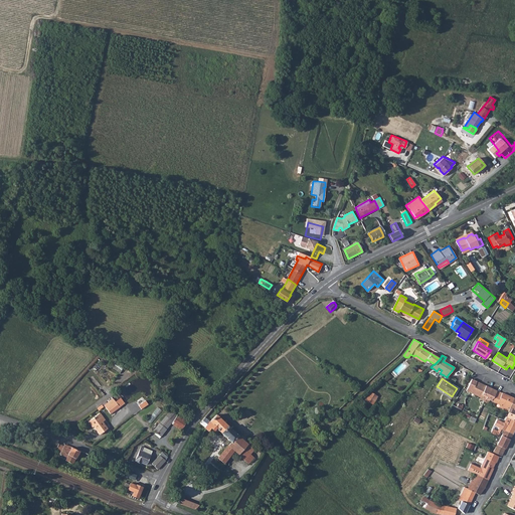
[(471,379),(466,389),(472,392),(472,391),(481,395),(481,394),(486,396),(485,399),(490,400),(491,400),(492,398),(493,398),(496,390),(485,385),(484,387),(476,383),(477,382),(471,379)]
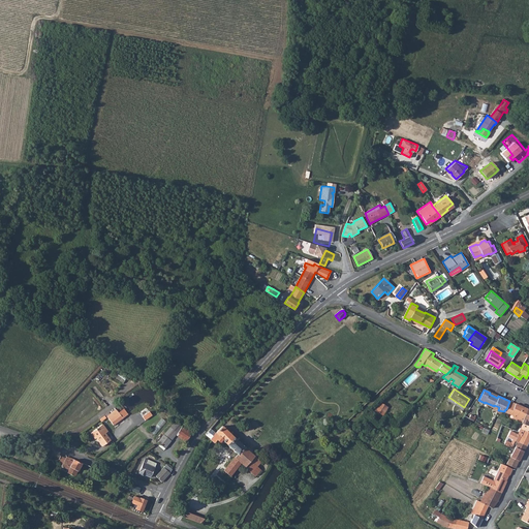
[(525,407),(509,401),(506,409),(508,410),(507,412),(510,414),(511,412),(515,414),(512,417),(522,422),(522,419),(527,408),(525,407)]
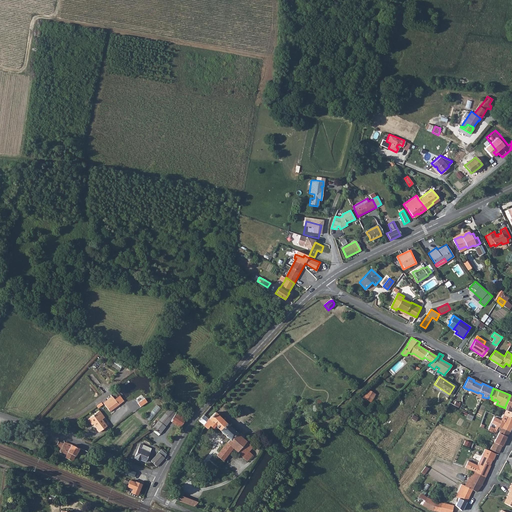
[(367,389),(362,397),(370,401),(374,393),(367,389)]
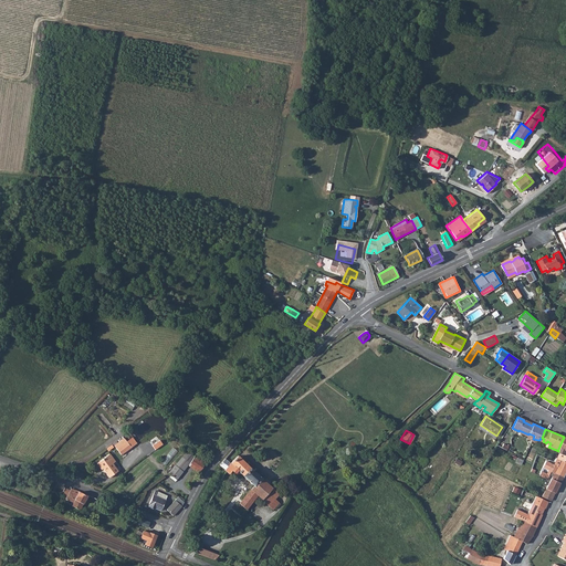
[(127,441),(117,449),(121,454),(125,451),(130,447),(127,441)]
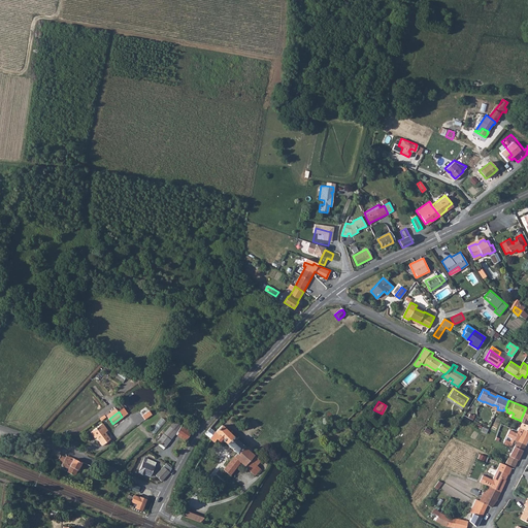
[(162,418),(153,431),(157,434),(166,421),(162,418)]
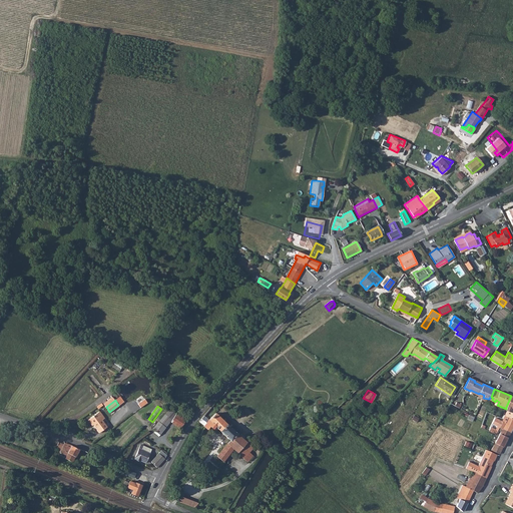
[(153,427),(152,428),(160,434),(166,426),(169,423),(176,413),(170,408),(162,417),(153,427)]
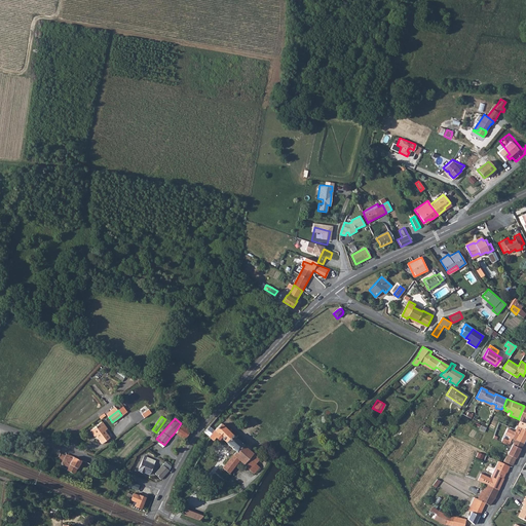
[(102,421),(90,430),(94,436),(96,434),(97,436),(96,436),(101,443),(109,437),(105,430),(107,428),(102,421)]
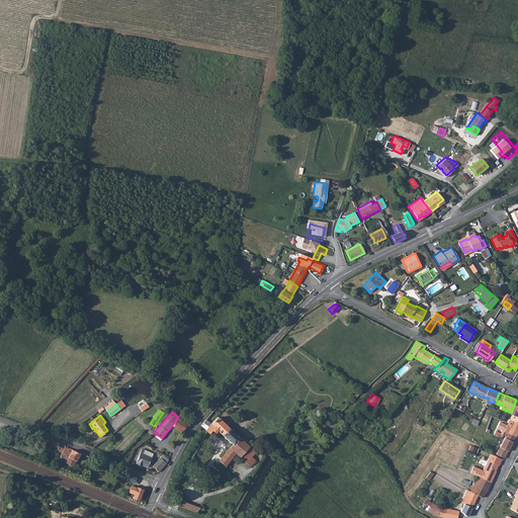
[(178,417),(171,427),(182,433),(190,422),(180,415),(178,417)]
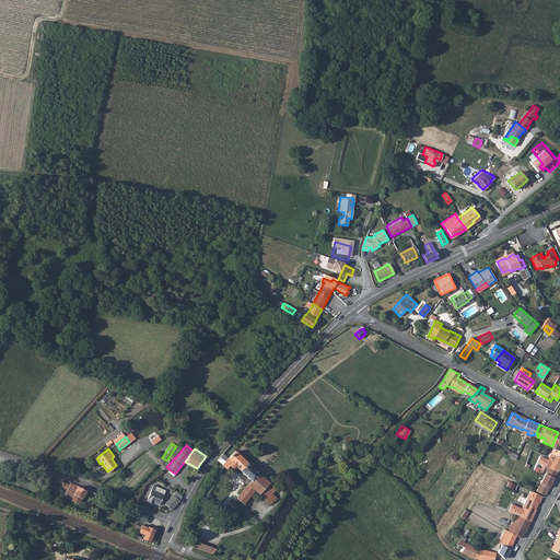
[(222,455),(217,459),(223,464),(222,465),(222,466),(225,469),(229,465),(232,468),(235,465),(251,479),(236,498),(244,504),(255,490),(270,503),(276,497),(271,493),(276,488),(253,467),(247,463),(235,451),(229,457),(226,459),(222,455)]
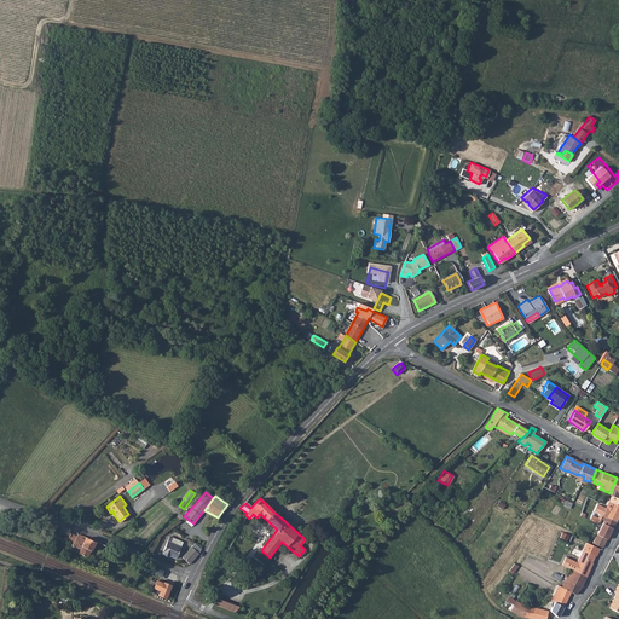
[(596,525),(601,515),(605,516),(615,521),(618,514),(618,505),(609,501),(608,501),(605,508),(596,504),(593,512),(599,514),(596,519),(590,516),(588,521),(596,525)]
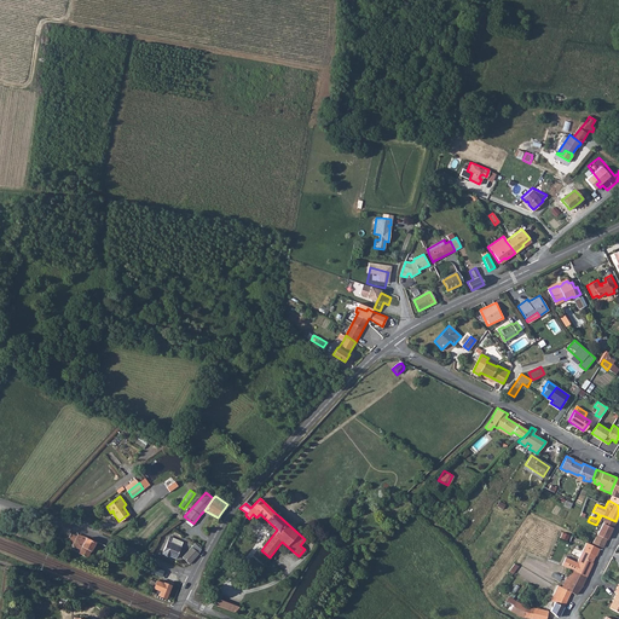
[(605,516),(596,534),(597,534),(607,539),(615,521),(605,516)]
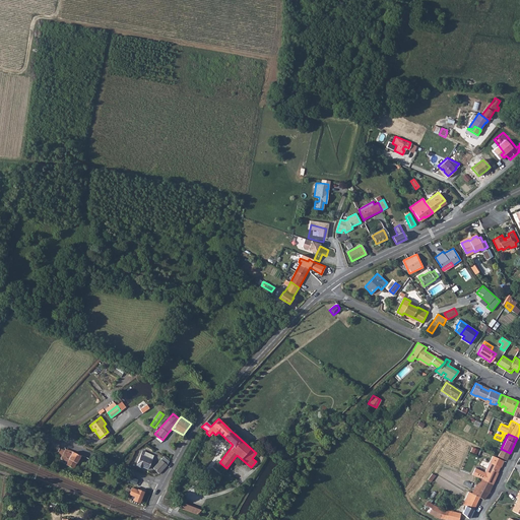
[(65,448),(62,455),(61,456),(61,457),(67,461),(66,464),(73,468),(79,455),(72,451),(65,448)]
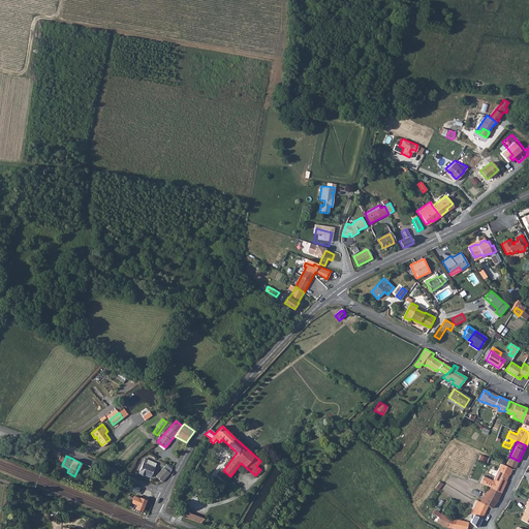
[(509,457),(506,464),(515,468),(519,461),(510,457),(509,457)]
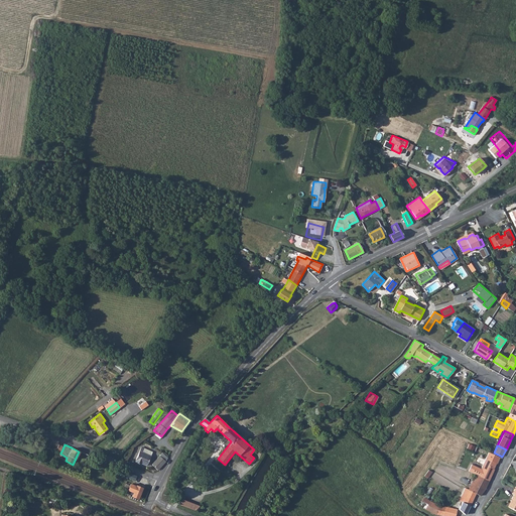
[(139,450),(135,461),(141,464),(141,463),(146,465),(148,461),(150,455),(139,450)]
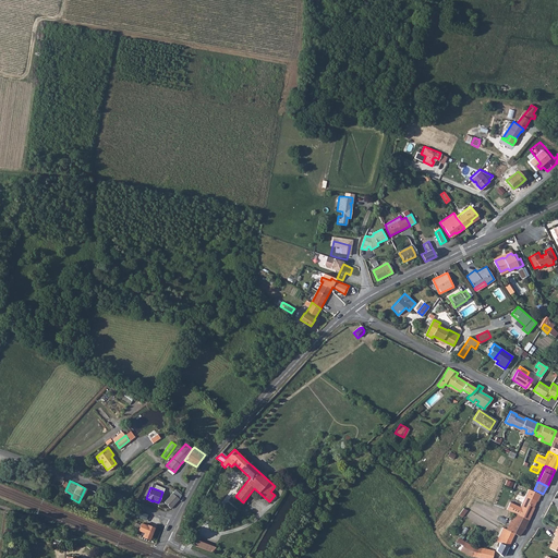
[(509,501),(506,509),(516,513),(529,519),(534,506),(533,506),(536,500),(540,496),(540,494),(534,490),(531,489),(528,488),(519,506),(509,501)]
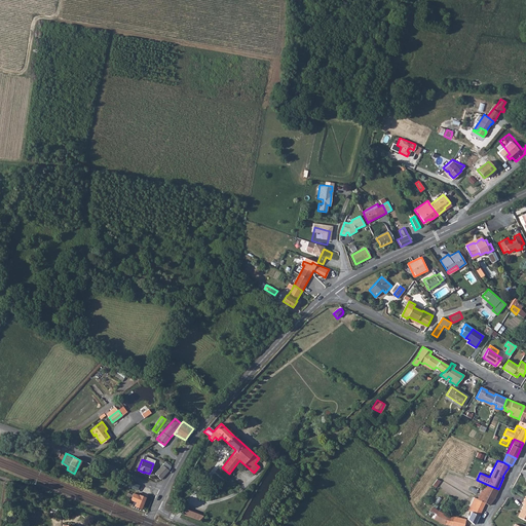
[(164,461),(162,464),(168,470),(171,466),(172,465),(164,461)]
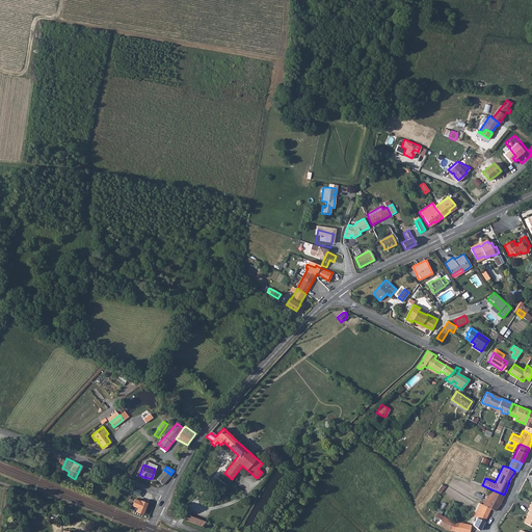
[(157,478),(162,484),(163,483),(170,475),(164,470),(158,477),(157,478)]
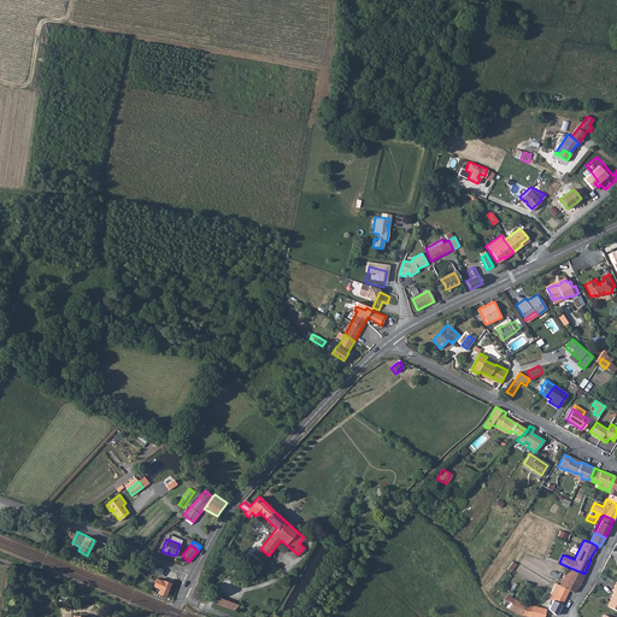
[(570,568),(566,576),(580,583),(585,574),(570,568)]
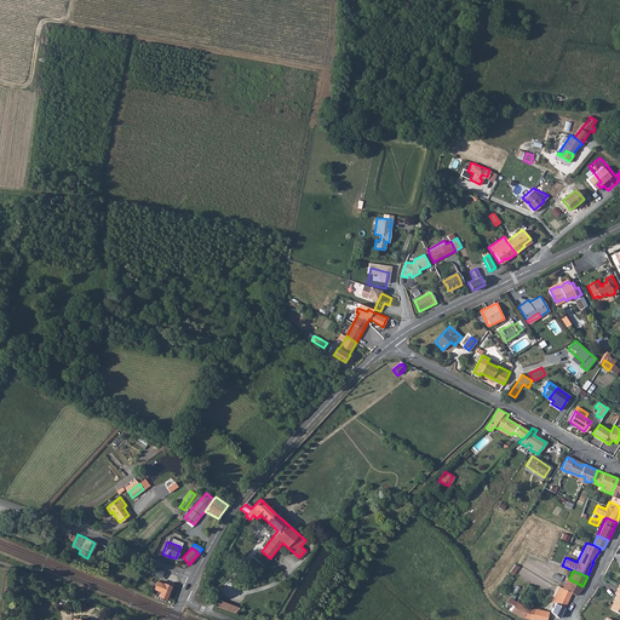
[(567,579),(562,587),(570,592),(573,593),(577,595),(583,586),(569,579),(567,579)]
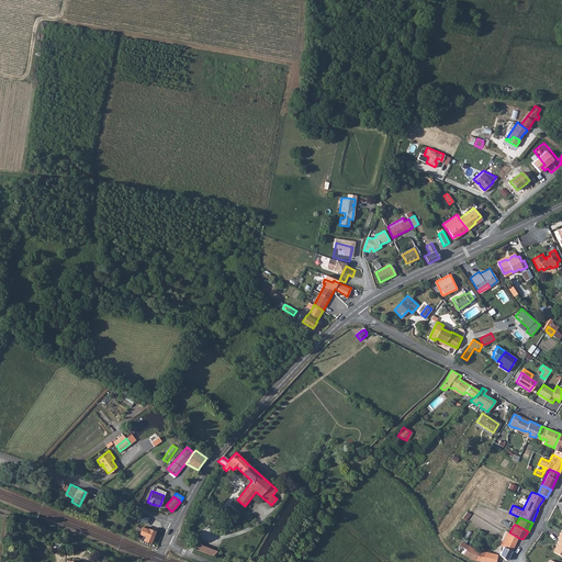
[(149,528),(144,539),(152,541),(156,531),(149,528)]
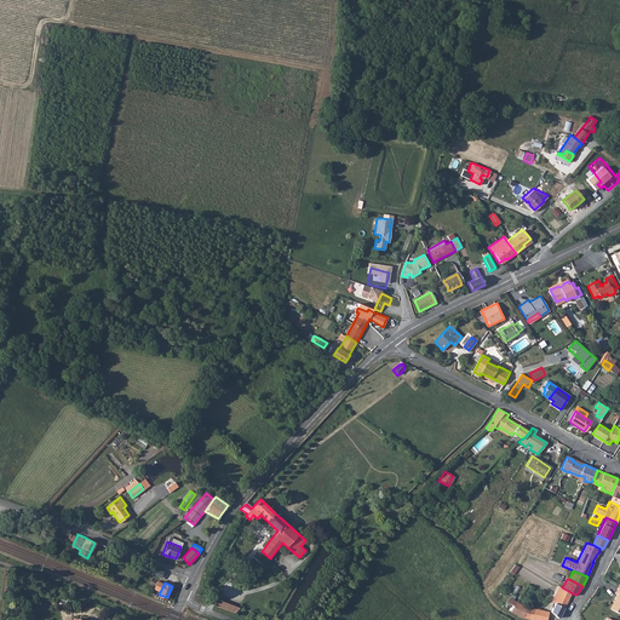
[(555,603),(550,612),(557,618),(560,616),(569,596),(570,592),(562,587),(555,603)]
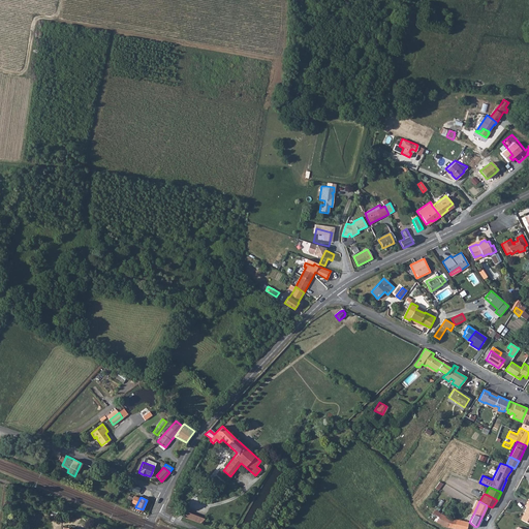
[(187,511),(185,517),(200,523),(205,519),(199,517),(187,511)]
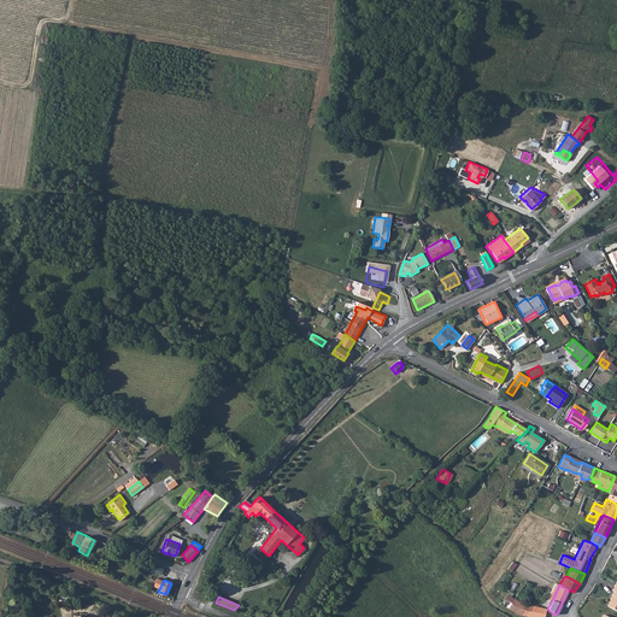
[(513,599),(507,609),(519,613),(524,604),(513,599)]
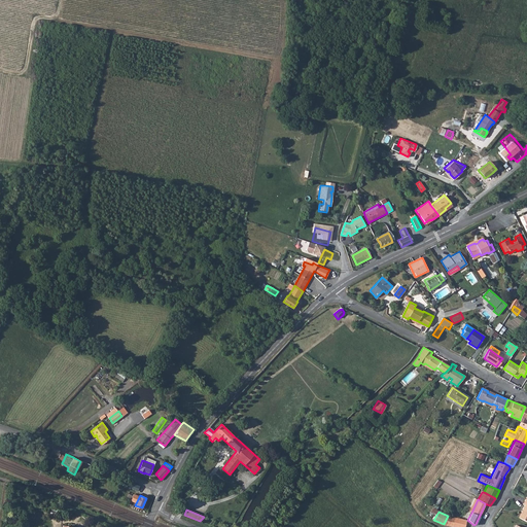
[(455,517),(452,526),(456,526),(464,526),(466,520),(455,517)]
